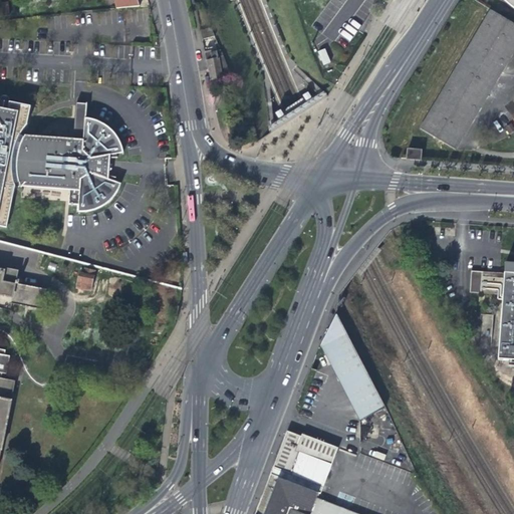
[(7,0),(0,0),(0,14),(9,13),(7,0)]
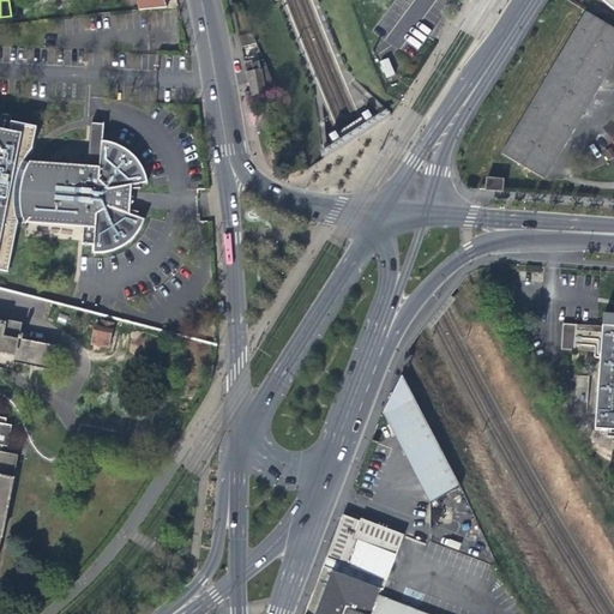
[(163,0),(137,0),(139,11),(166,8),(163,0)]
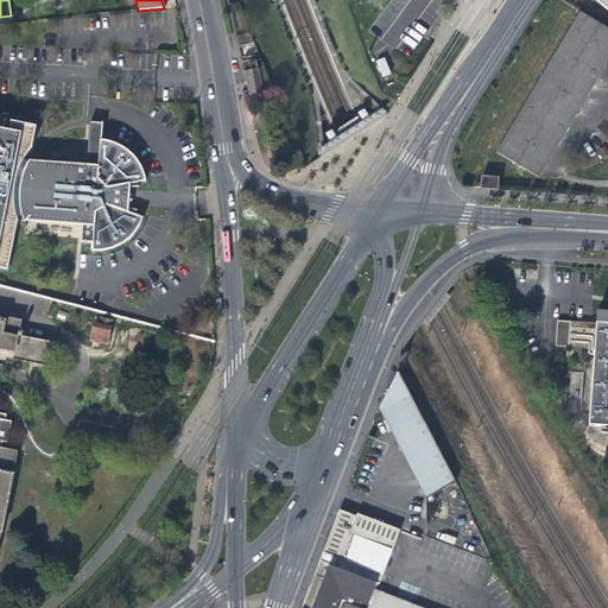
[(607,0),(595,0),(600,6),(607,10),(607,0)]
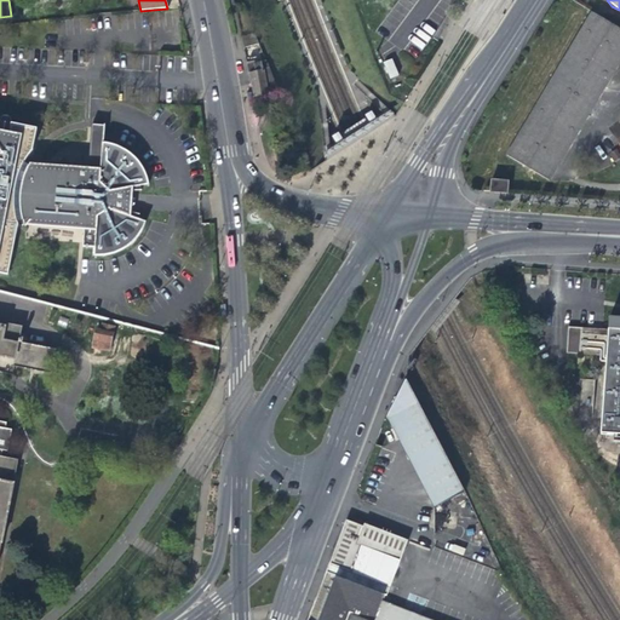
[(549,182),(619,62),(619,28),(592,12),(506,156),(549,182)]
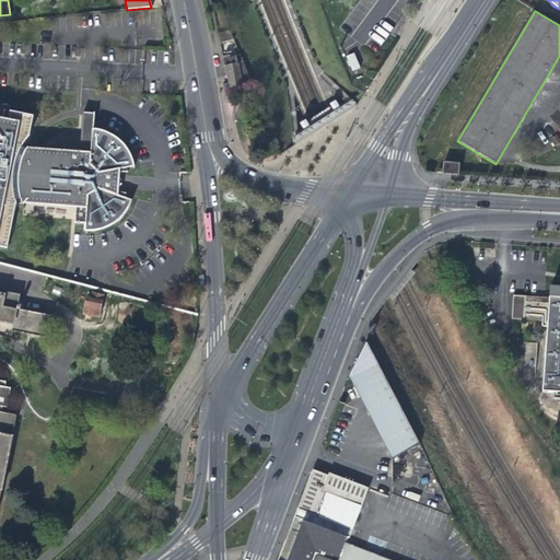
[(234,41),(232,34),(219,37),(220,45),(234,41)]
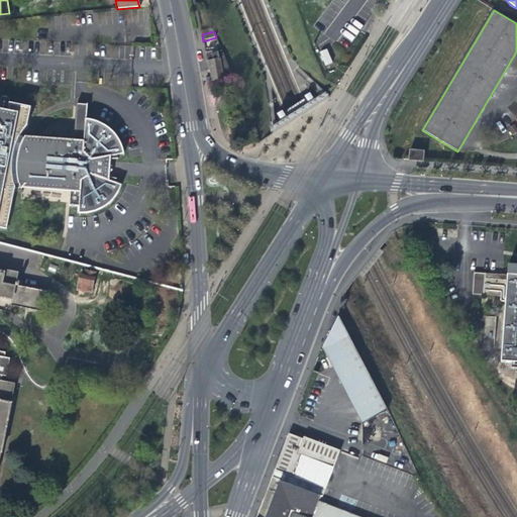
[(319,52),(325,66),(333,63),(327,48),(319,52)]
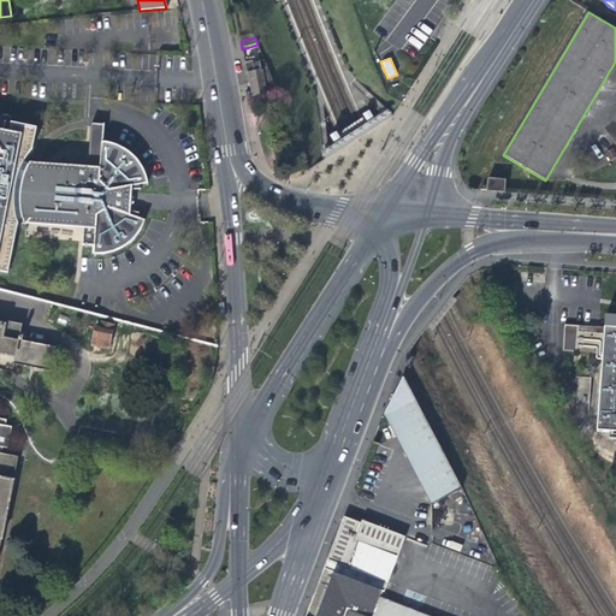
[(252,98),(277,93),(266,65),(265,63),(256,65),(249,66),(246,67),(252,98)]
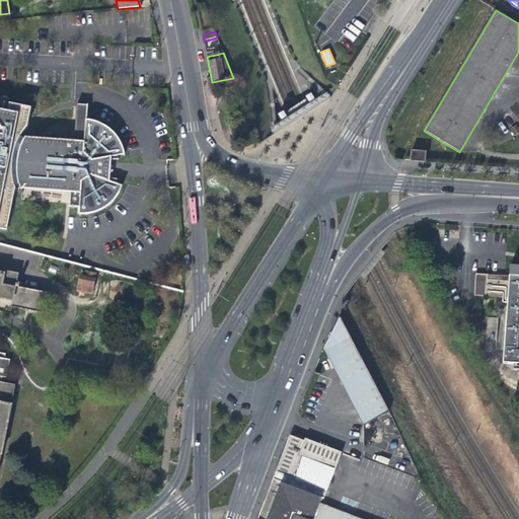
[(27,125),(28,115),(30,106),(0,99),(0,228),(10,231),(16,191),(16,188),(21,187),(22,191),(25,187),(69,192),(69,193),(69,203),(69,210),(78,211),(77,217),(85,217),(92,216),(97,215),(105,211),(106,211),(110,209),(112,207),(114,205),(115,204),(116,201),(117,196),(116,192),(115,189),(114,187),(114,183),(103,179),(104,168),(105,162),(116,160),(116,157),(123,156),(123,152),(122,149),(120,143),(116,136),(112,132),(108,129),(105,128),(99,125),(98,125),(92,123),(84,122),(85,106),(74,106),(73,121),(72,142),(25,136),(25,138),(20,137),(22,132),(27,125)]
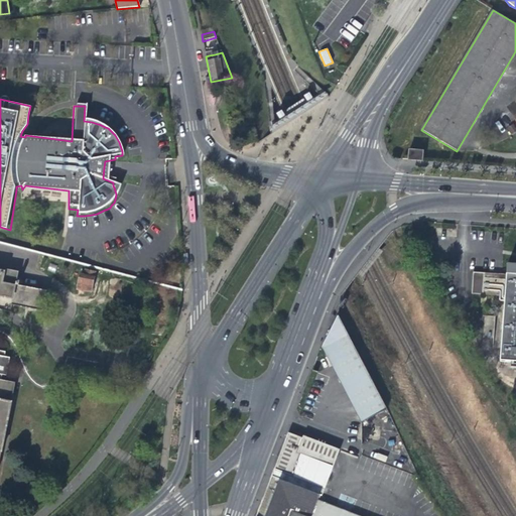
[(408,161),(421,162),(422,151),(409,150),(408,161)]
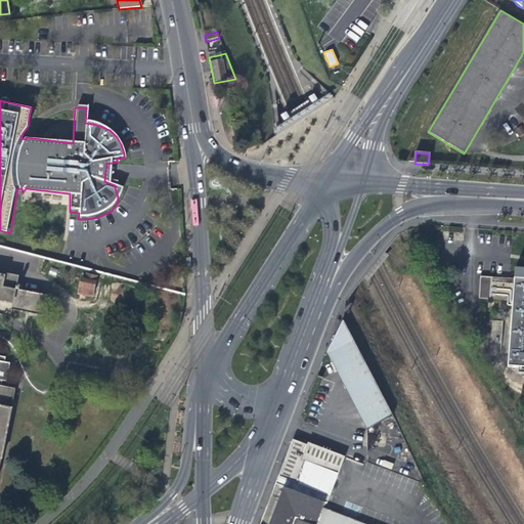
[(523,271),(515,270),(514,281),(492,279),(491,299),(513,301),(508,368),(523,369),(523,271)]
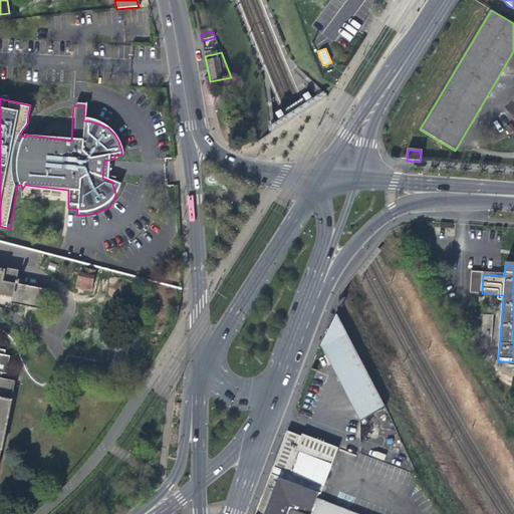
[(43,311),(47,291),(20,284),(20,282),(17,282),(19,273),(5,270),(4,274),(0,272),(0,310),(10,313),(12,304),(43,311)]
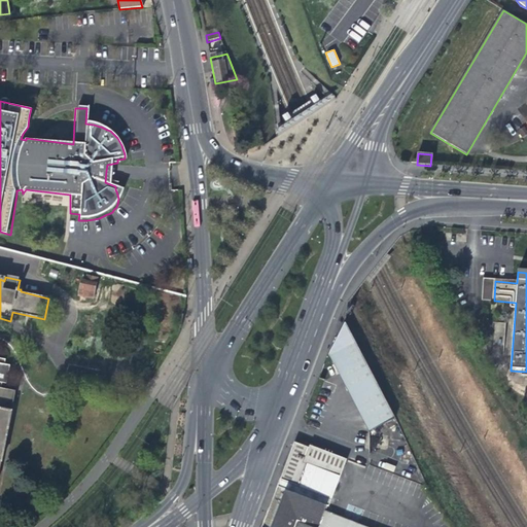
[(100,279),(90,277),(88,282),(83,281),(79,295),(95,300),(100,279)]
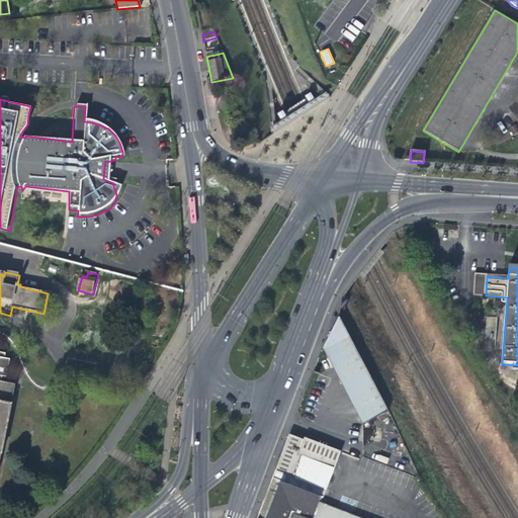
[(386,411),(357,354),(355,349),(340,318),(338,318),(322,349),(339,380),(362,425),(386,411)]
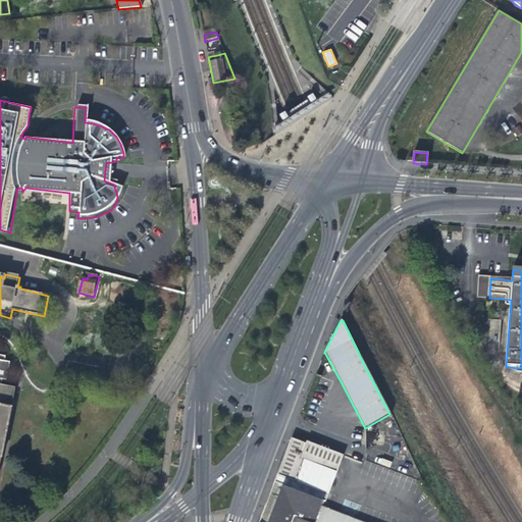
[(0,467),(15,388),(1,385),(2,380),(7,381),(11,364),(6,362),(7,358),(0,356),(0,467)]
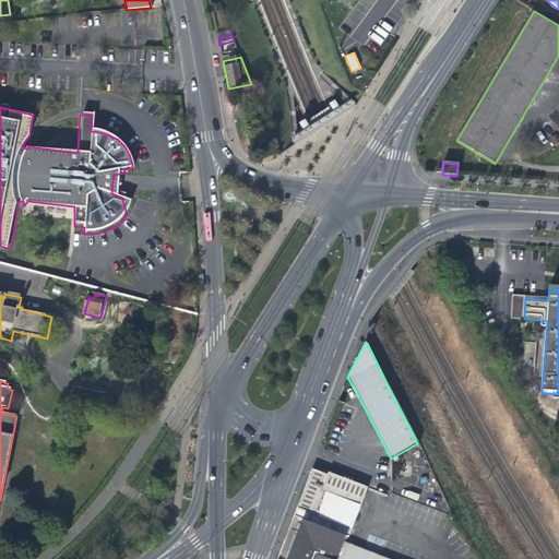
[(388,558),(344,543),(347,536),(348,536),(367,486),(328,471),(326,474),(311,468),(297,509),(300,510),(298,518),(294,516),(290,527),(277,558),(388,558)]
